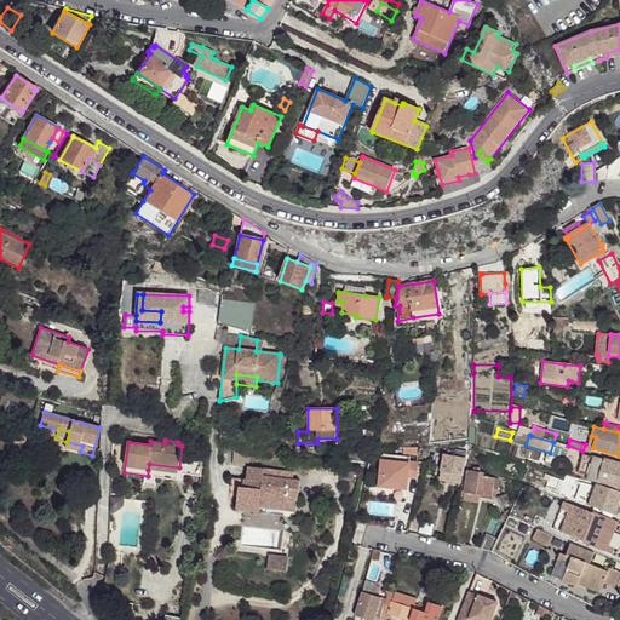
[(82,446),(67,442),(64,447),(80,452),(82,446)]
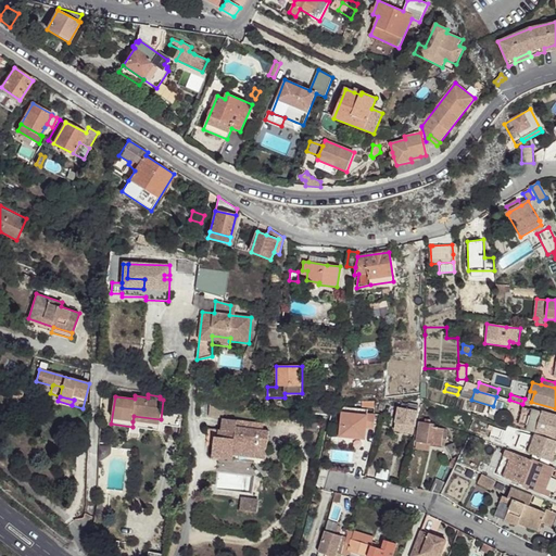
[(413,433),(418,406),(416,406),(416,405),(408,403),(407,406),(400,404),(394,430),(413,433)]
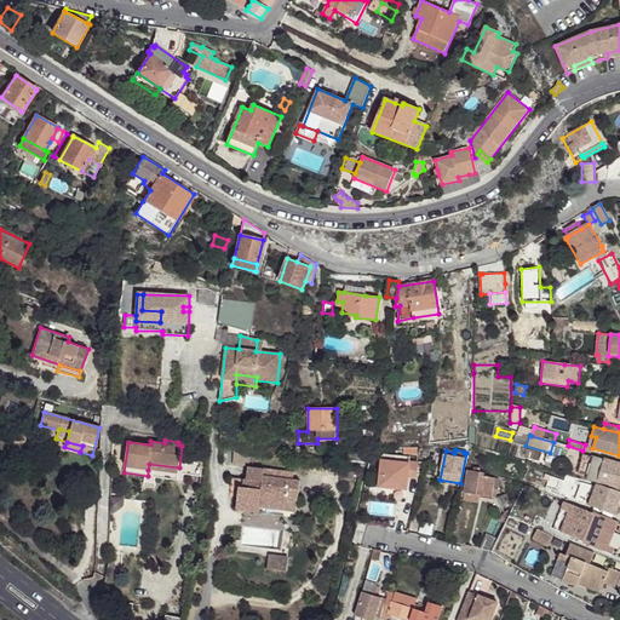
[(250,452),(234,451),(233,465),(248,466),(250,452)]
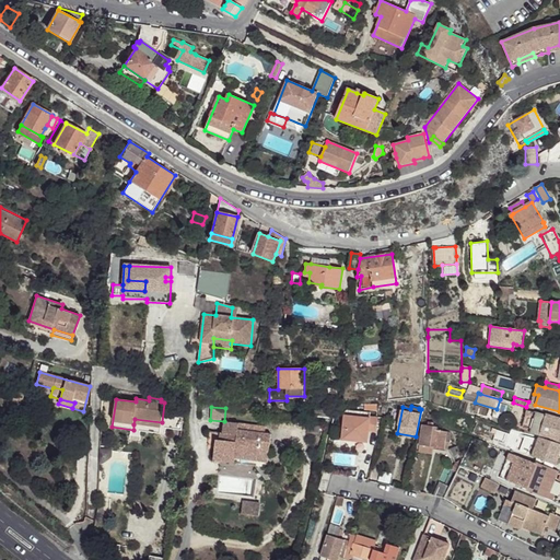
[(342,440),(357,441),(358,431),(369,432),(370,418),(371,413),(350,411),(346,413),(342,440)]
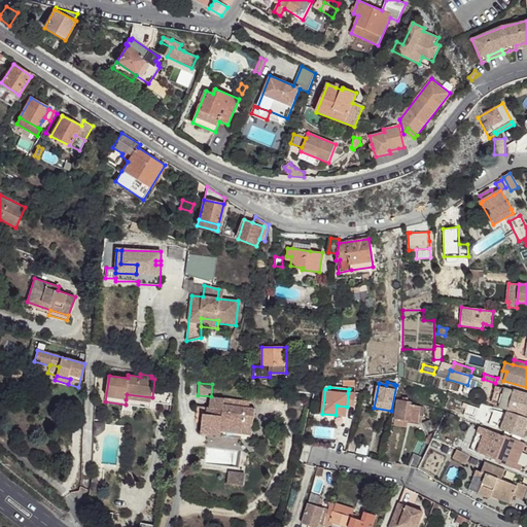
[(526,393),(504,387),(499,408),(526,415),(526,393)]
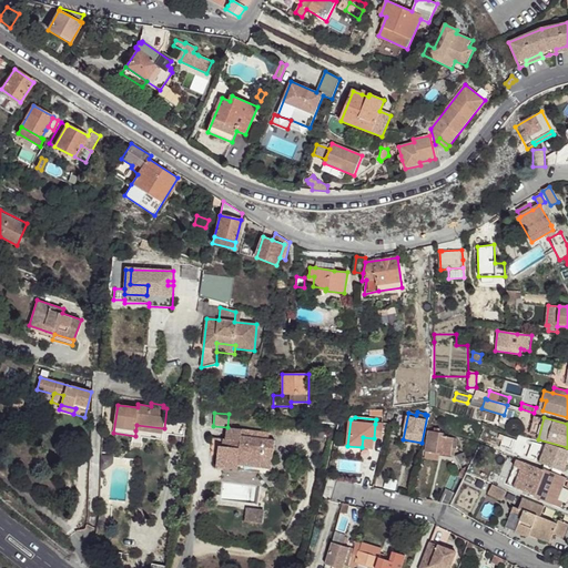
[(382,439),(384,424),(375,424),(374,438),(382,439)]
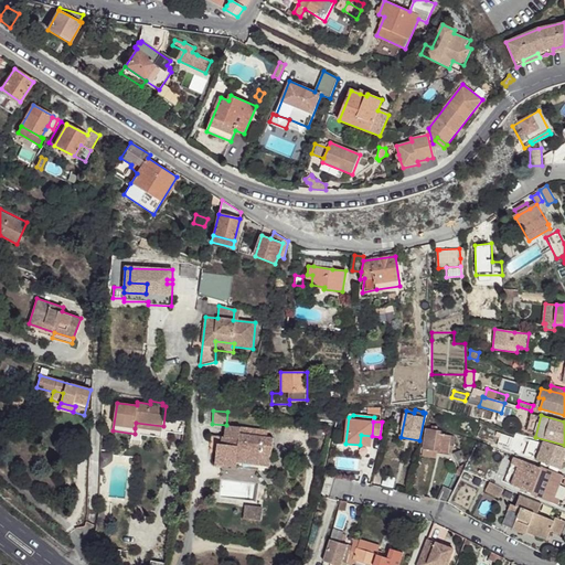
[(163,426),(136,423),(135,428),(162,432),(163,426)]
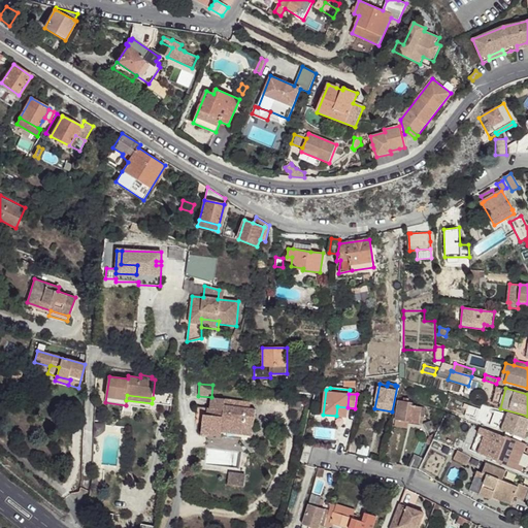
[(253,436),(256,409),(250,408),(251,402),(210,397),(209,408),(224,410),(223,417),(203,415),(201,434),(221,436),(222,432),(241,435),(253,436)]
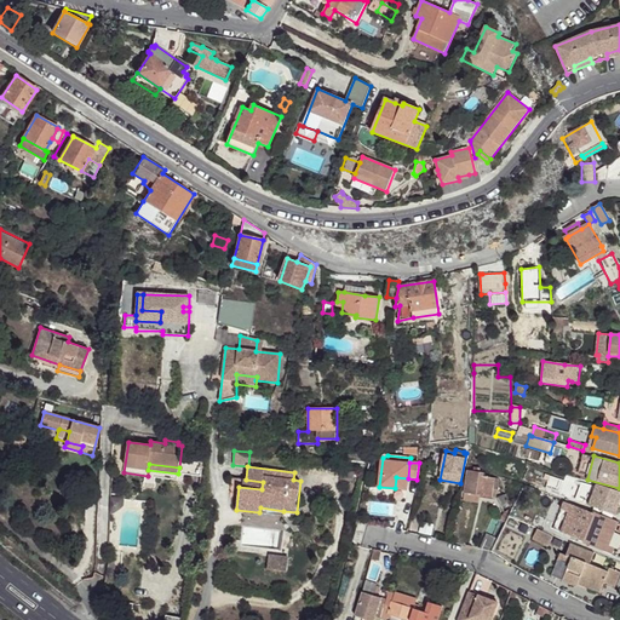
[(468,470),(464,493),(480,495),(492,498),(494,477),(483,476),(483,472),(480,472),(480,469),(474,468),(474,471),(468,470)]
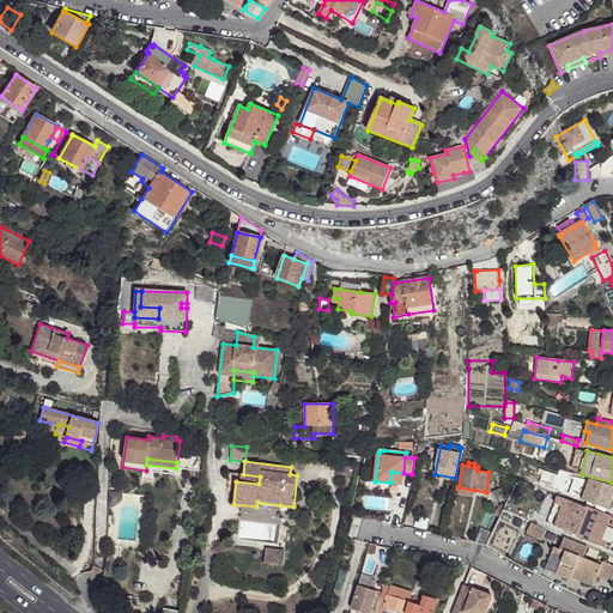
[(612,485),(590,479),(582,499),(588,502),(607,509),(608,509),(612,495),(612,485)]
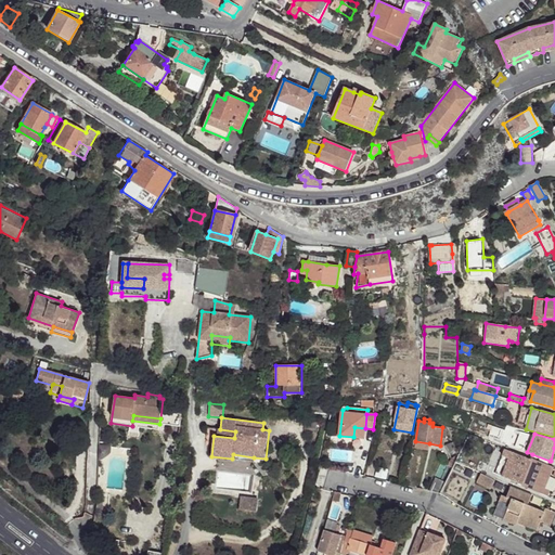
[(414,448),(428,450),(429,443),(415,441),(414,448)]
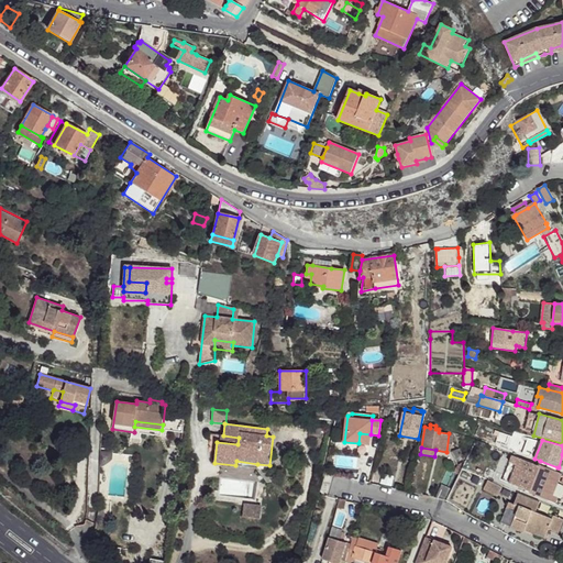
[(517,465),(520,459),(512,455),(510,463),(517,465)]
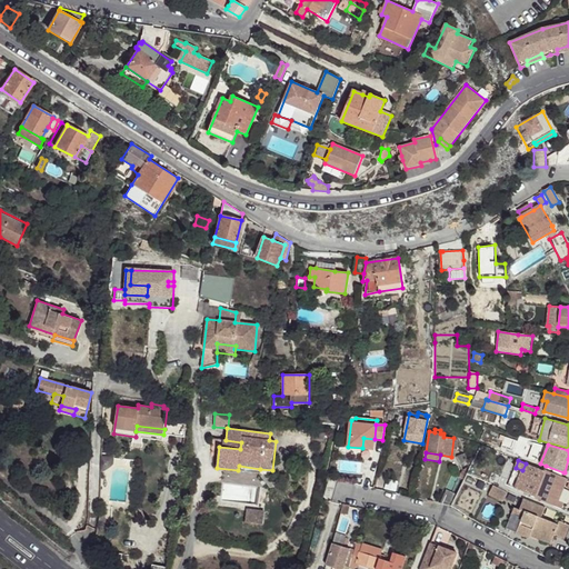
[(567,480),(526,463),(522,470),(515,489),(561,508),(563,503),(558,501),(567,480)]
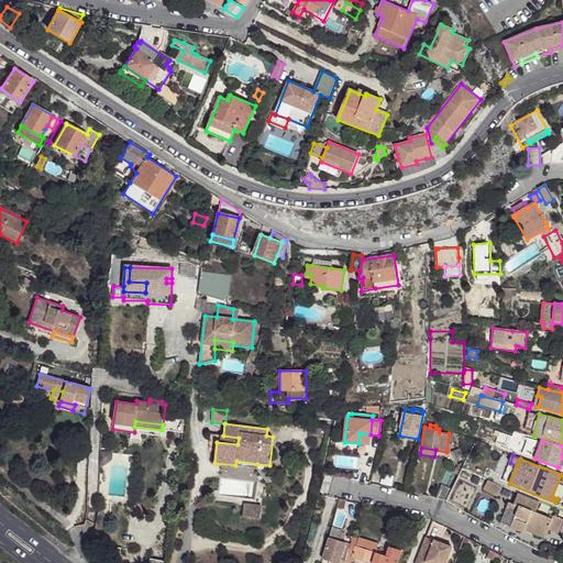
[(419,460),(415,478),(429,481),(433,462),(419,460)]
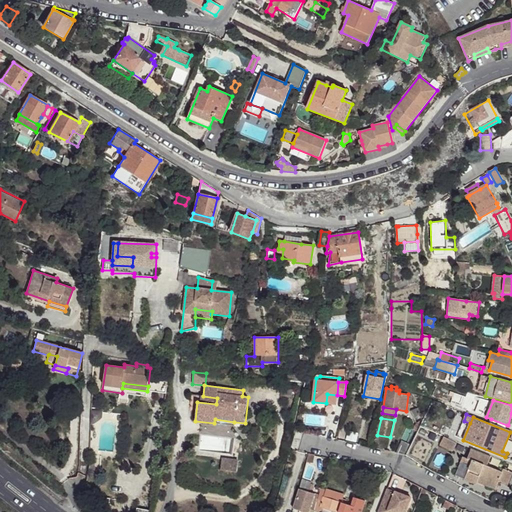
[(505,429),(507,425),(491,419),(489,423),(505,429)]
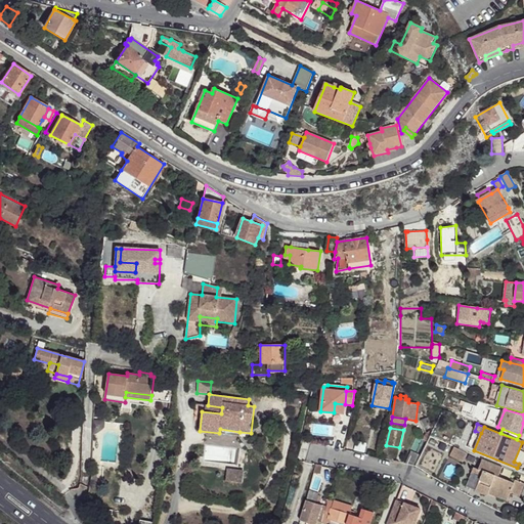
[(427,443),(431,434),(428,433),(426,434),(422,441),(427,443)]
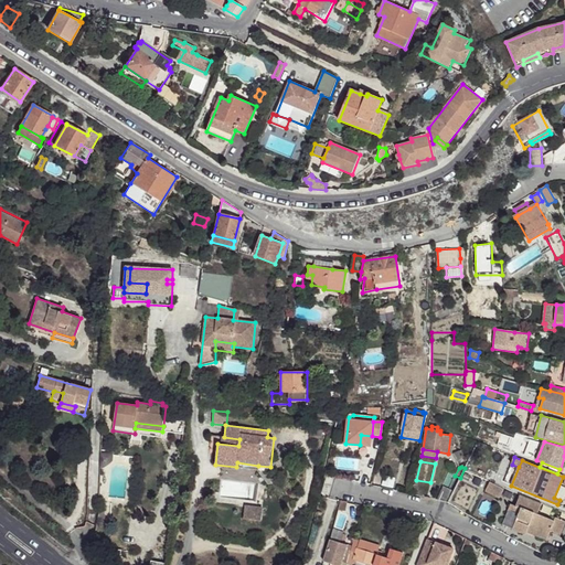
[(504,489),(490,482),(486,491),(500,498),(504,489)]
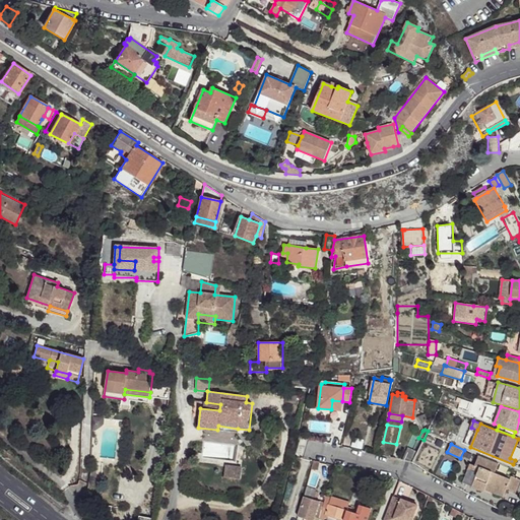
[(416,453),(407,448),(402,460),(412,462),(416,453)]
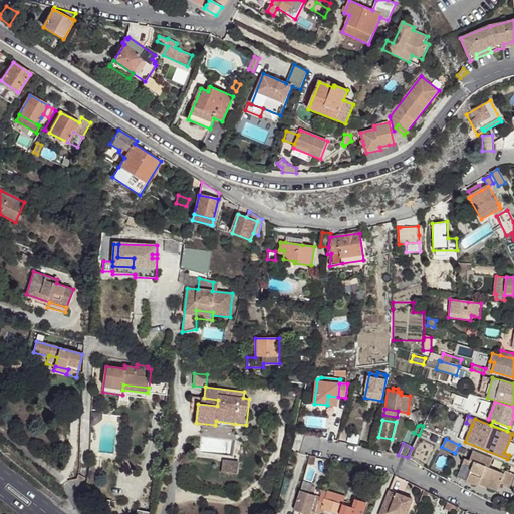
[(489,467),(492,458),(473,451),(469,461),(464,459),(463,463),(472,467),(466,482),(478,486),(479,483),(481,479),(499,486),(501,483),(509,486),(513,474),(501,469),(500,472),(489,467)]
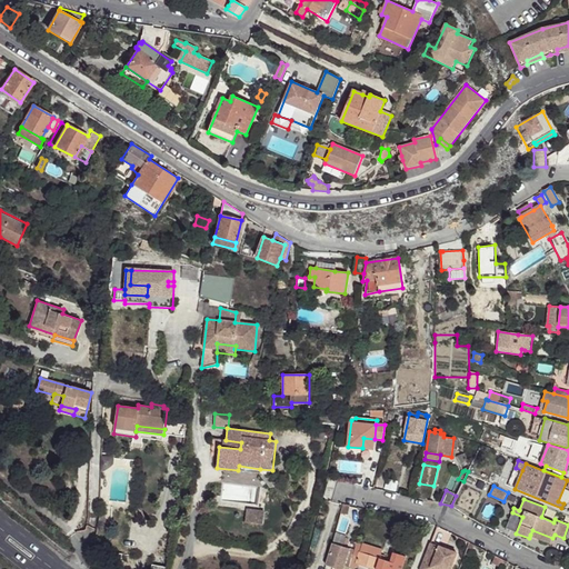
[(350,506),(342,503),(341,513),(348,515),(350,506)]
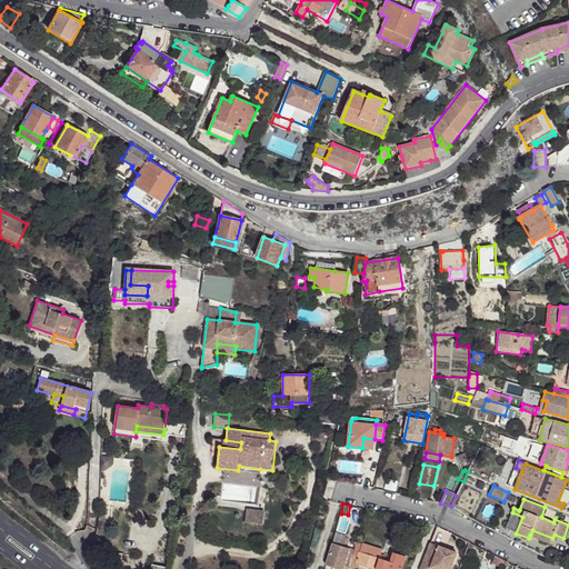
[(247,509),(245,522),(263,525),(265,511),(247,509)]
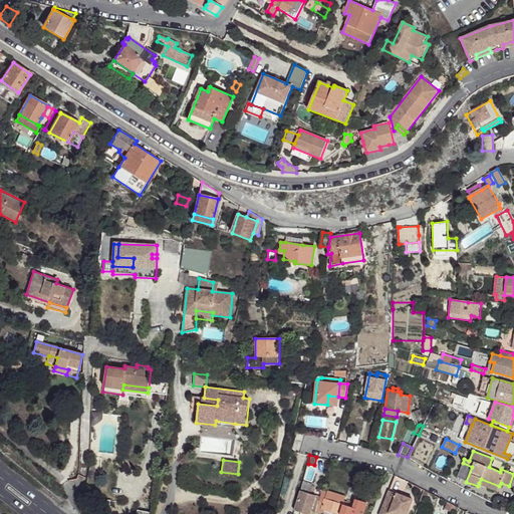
[(499,486),(481,479),(479,483),(498,491),(499,486)]
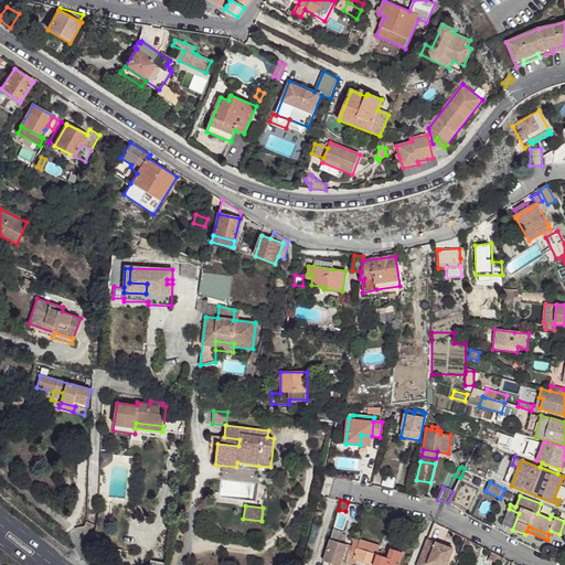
[(380,546),(354,539),(352,546),(347,563),(352,564),(355,564),(356,561),(370,564),(398,564),(403,553),(391,548),(387,558),(381,556),(377,554),(379,551),(380,546)]
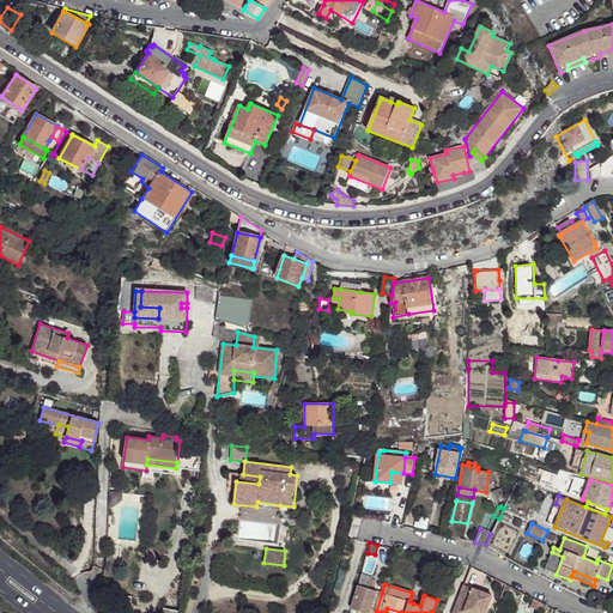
[(382,593),(358,586),(351,610),(360,612),(359,612),(375,612),(376,611),(382,593)]
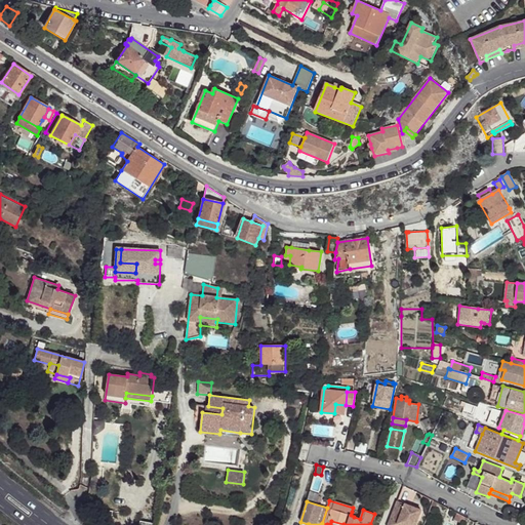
[(415,524),(421,511),(398,501),(388,524),(415,524)]
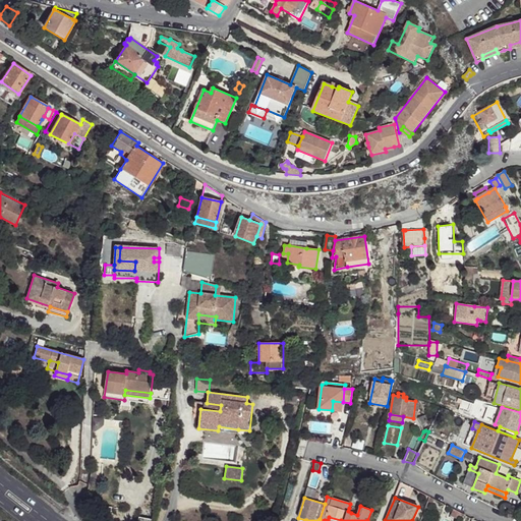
[(462,513),(454,509),(451,516),(459,520),(462,513)]
